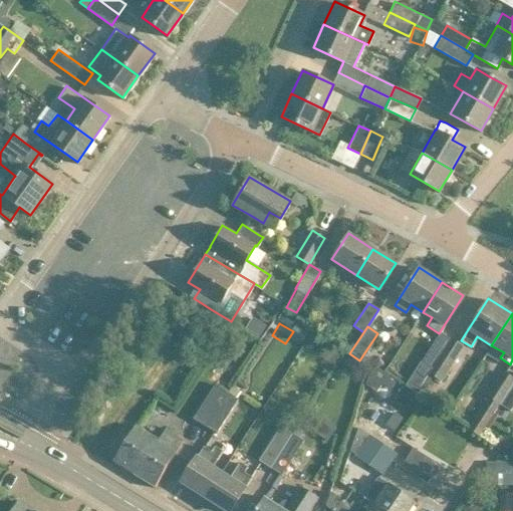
[(417,392),(430,371),(452,338),(441,331),(406,385),(417,392)]
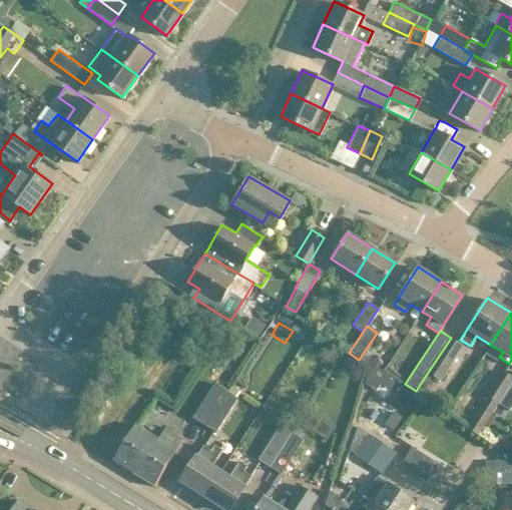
[(441,378),(462,345),(451,338),(429,371),(441,378)]
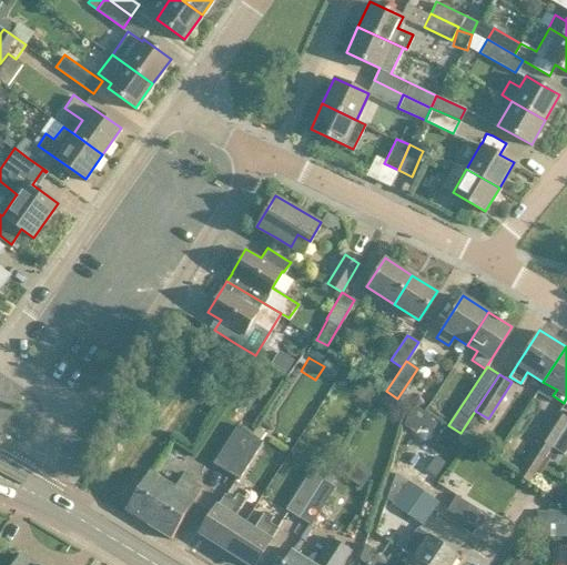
[(416,431),(421,424),(422,423),(427,414),(428,413),(415,403),(407,414),(404,423),(416,431)]
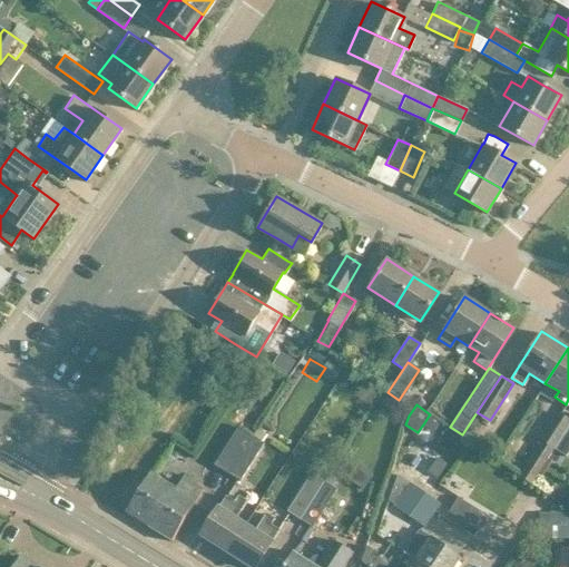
[(555,447),(568,423),(568,419),(558,412),(540,439),(520,471),(532,480),(546,460),(545,460),(553,446),(555,447)]
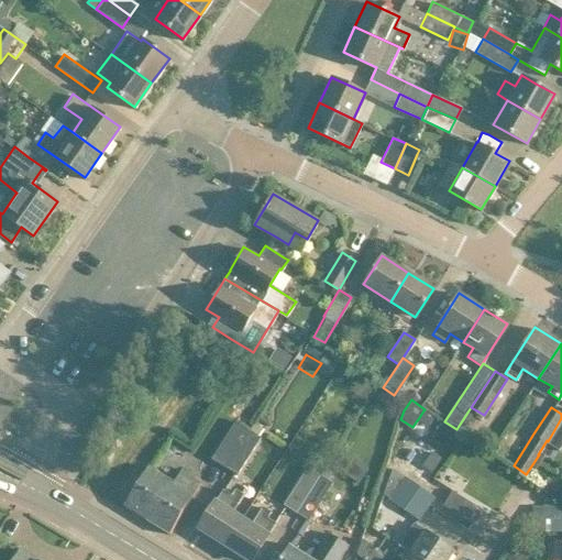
[(423,410),(418,419),(426,425),(432,416),(423,410)]
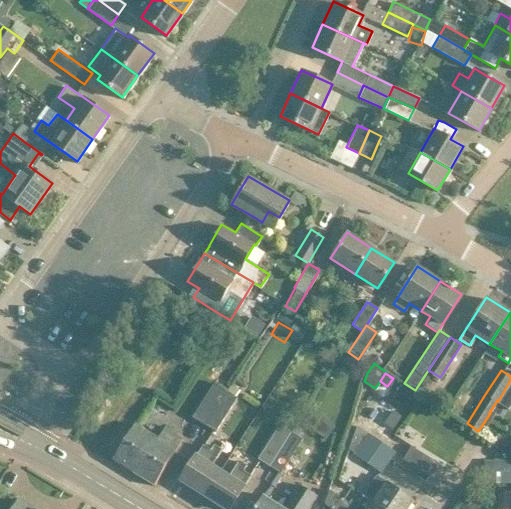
[(510,380),(498,401),(508,407),(510,401),(510,380)]
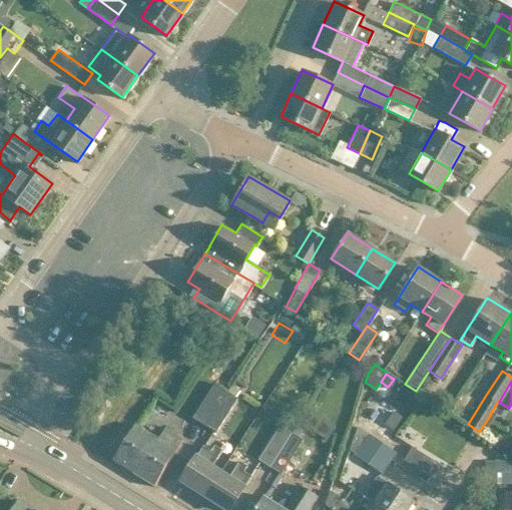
[(225,391),(213,384),(192,418),(202,425),(225,391)]
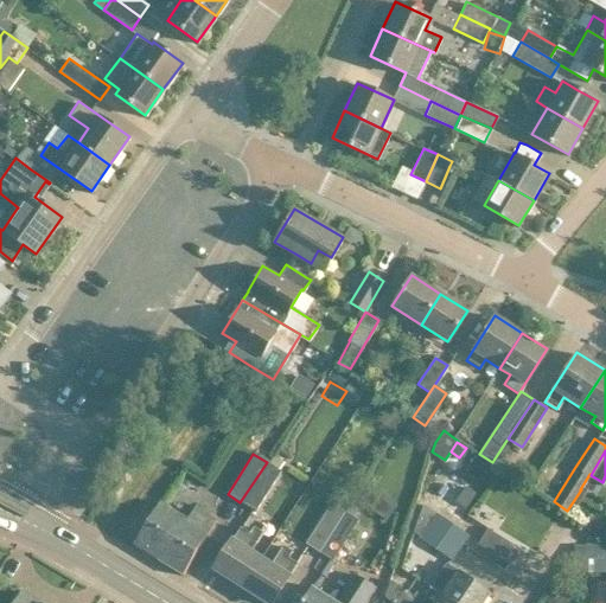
[(278,469),(284,460),(273,454),(267,462),(240,502),(253,511),(279,469),(278,469)]
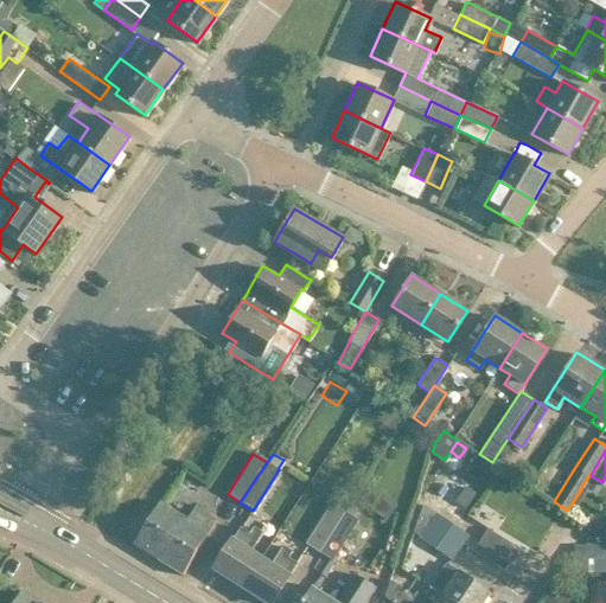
[(104,476),(103,476),(94,470),(88,481),(99,487),(104,476)]
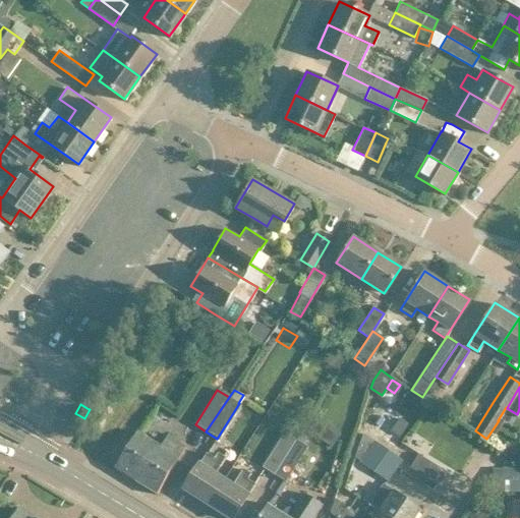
[(167,434),(160,445),(136,430),(114,467),(156,493),(167,475),(185,444),(167,434)]
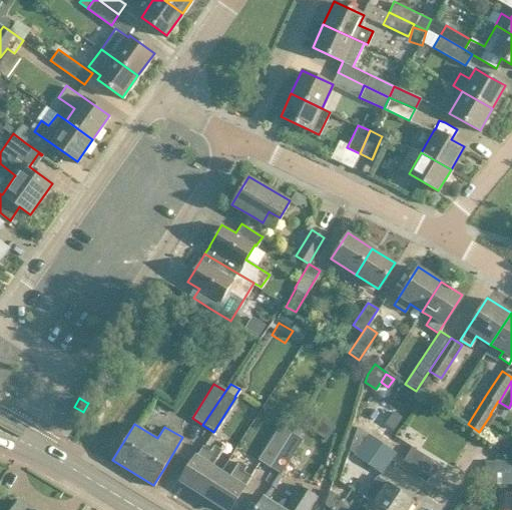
[(269,467),(291,433),(281,426),(258,460),(269,467)]
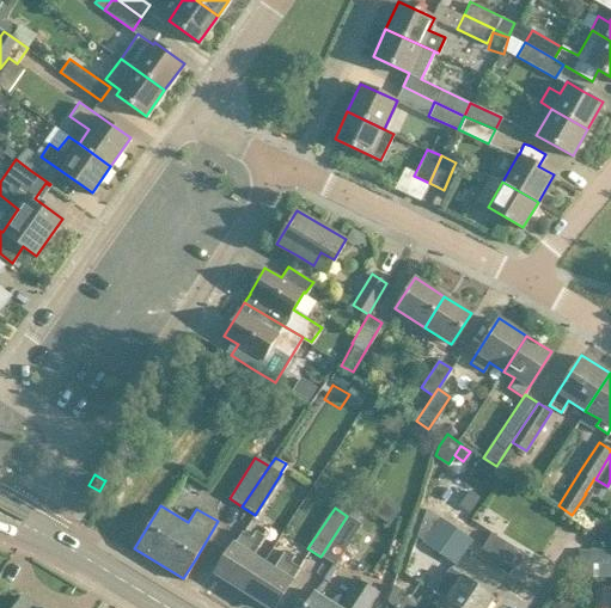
[(471,539),(441,517),(426,508),(416,535),(425,540),(425,542),(454,563),(471,539)]
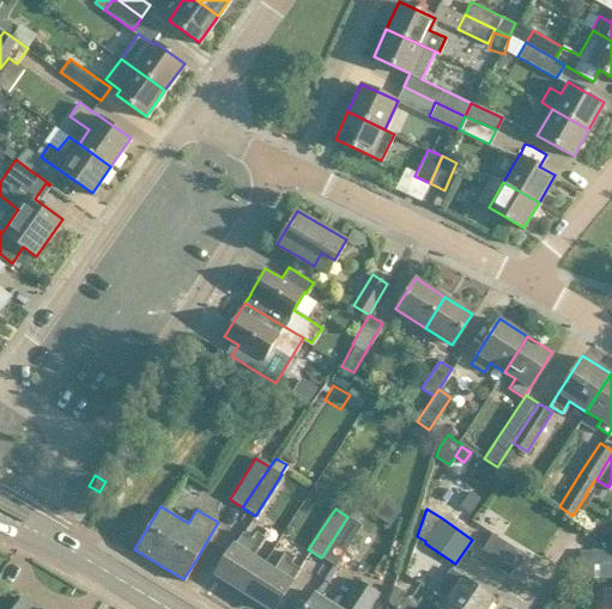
[(334,566),(361,524),(347,517),(321,558),(334,566)]
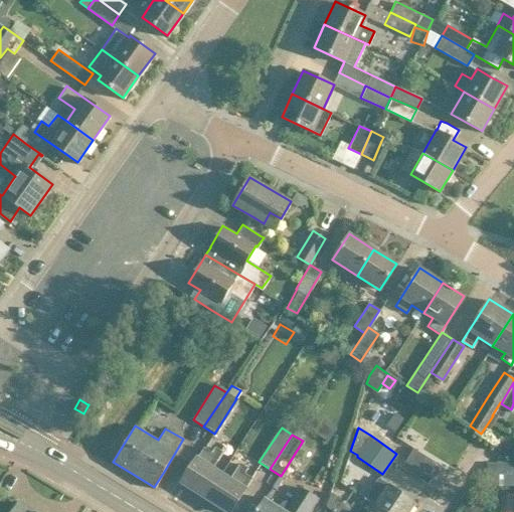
[(211,469),(221,453),(222,451),(215,446),(210,453),(202,448),(181,482),(205,497),(220,474),(211,469)]
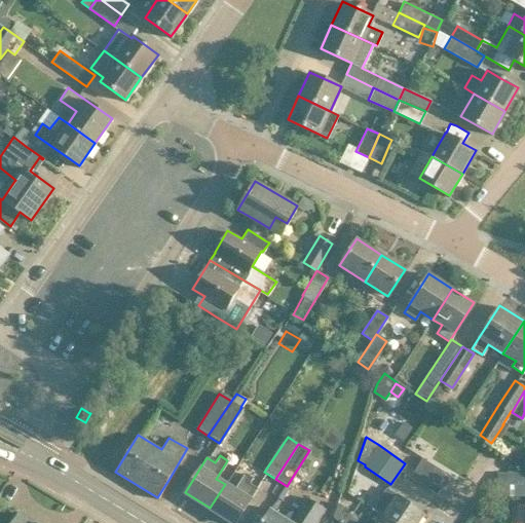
[(414,470),(443,486),(451,474),(422,457),(414,470)]
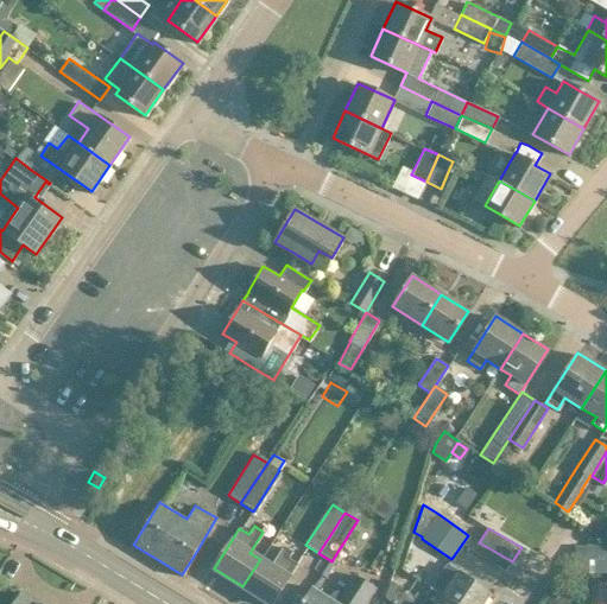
[(283,545),(280,547),(270,565),(260,559),(242,586),(270,603),(271,603),(296,565),(286,558),(291,550),(283,545)]
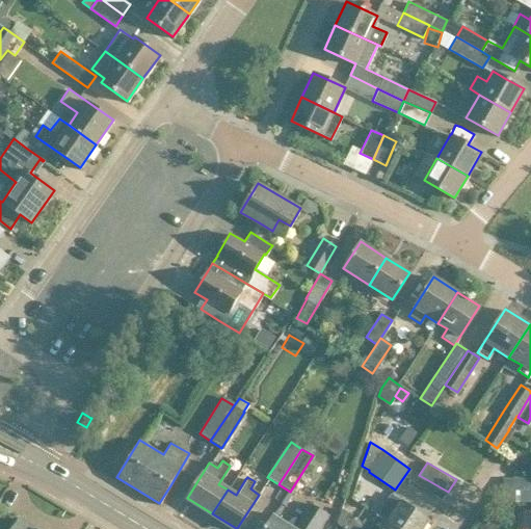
[(503,501),(529,500),(529,477),(502,477),(503,501)]
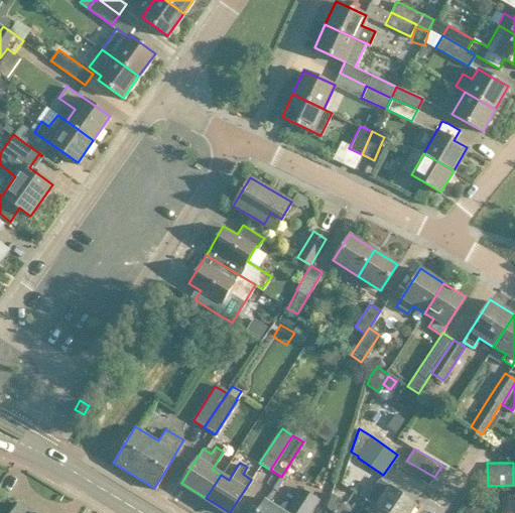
[(380,479),(366,500),(384,512),(409,512),(416,504),(380,479)]
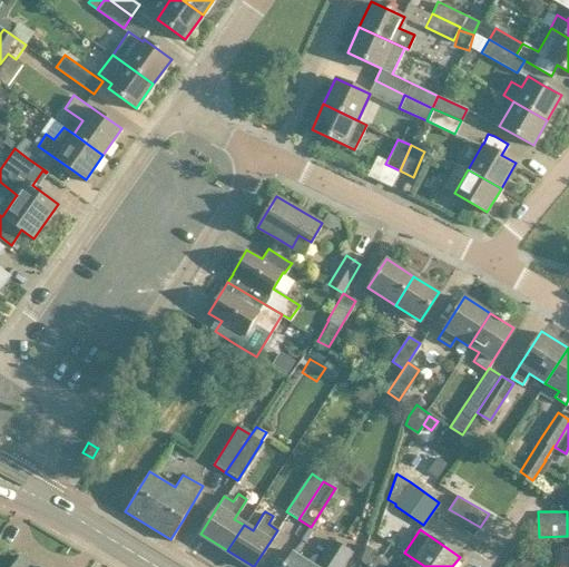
[(341,566),(352,550),(332,538),(320,555),(316,553),(312,555),(307,560),(292,550),(281,566),(341,566)]
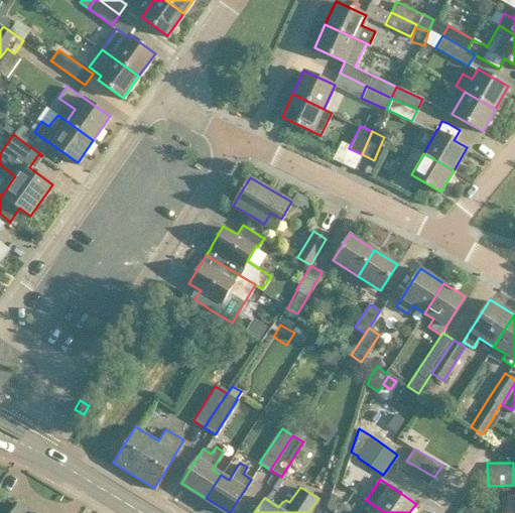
[(384,512),(366,500),(361,507),(353,502),(351,506),(331,492),(327,507),(329,509),(334,512),(384,512)]
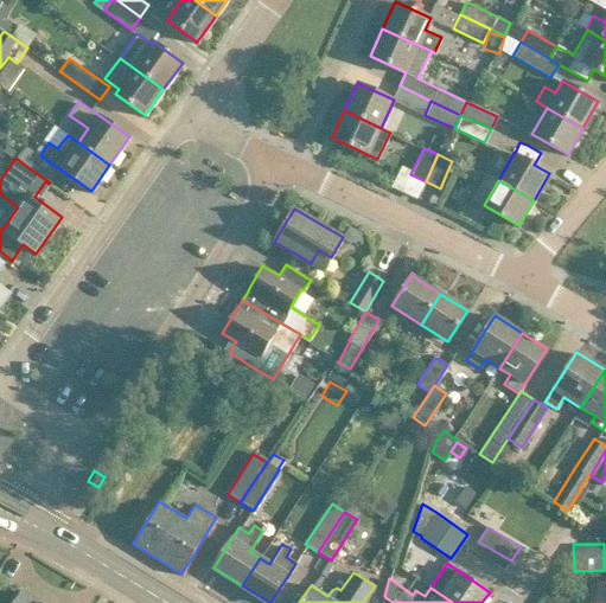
[(603,602),(605,579),(591,579),(588,602),(603,602)]
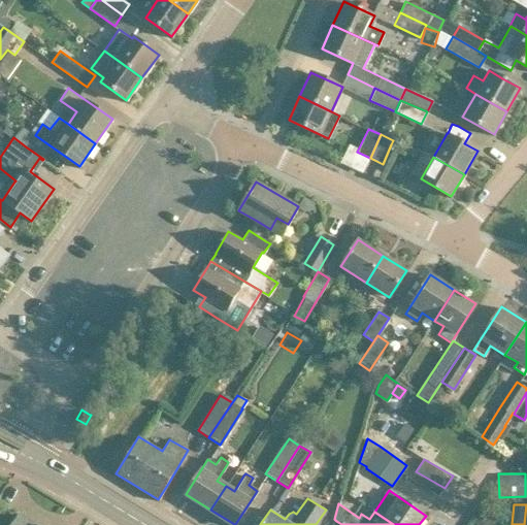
[(482,510),(472,521),(478,524),(494,524),(497,522),(482,510)]
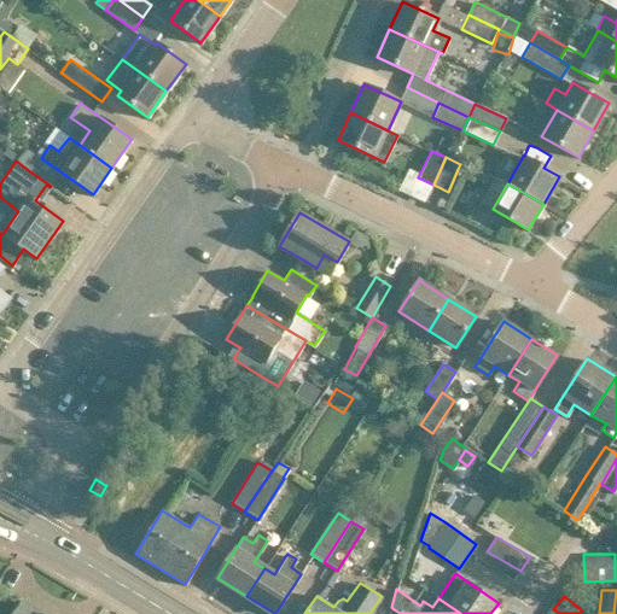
[(7,613),(40,613),(17,600),(7,613)]
